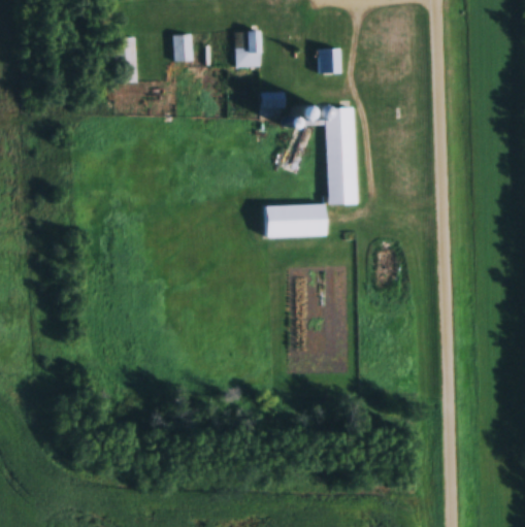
[(235,32),(235,67),(262,67),(262,32),(235,32)]
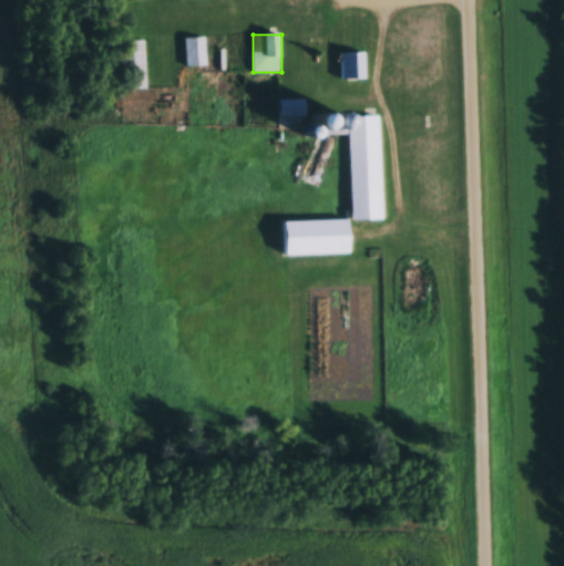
[(187,38),(187,67),(207,67),(207,38),(187,38)]
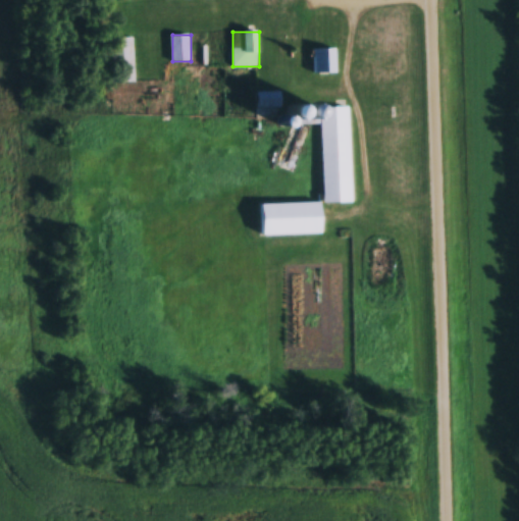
[(116,83),(136,83),(136,38),(116,38),(116,83)]
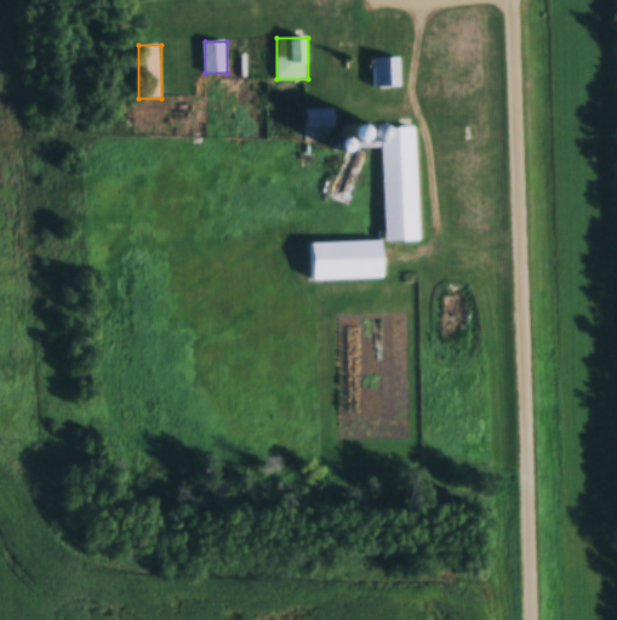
[(375,58),(375,86),(401,86),(401,58),(375,58)]
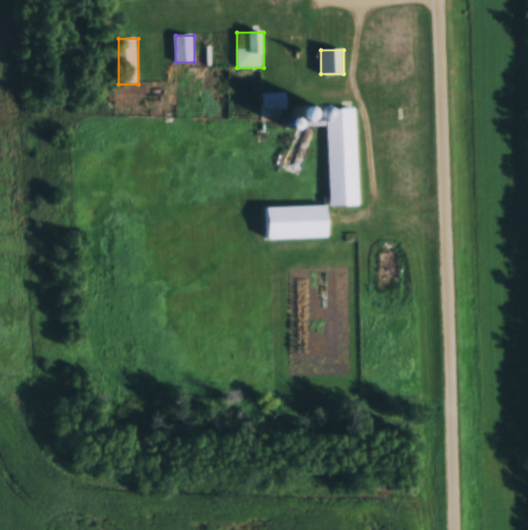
[(286,92),(262,92),(262,110),(286,110),(286,92)]
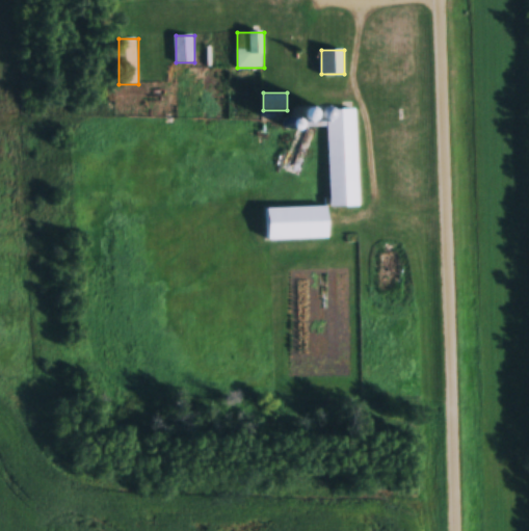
[(360,206),(358,107),(294,109),(294,125),(329,124),(332,206),(360,206)]
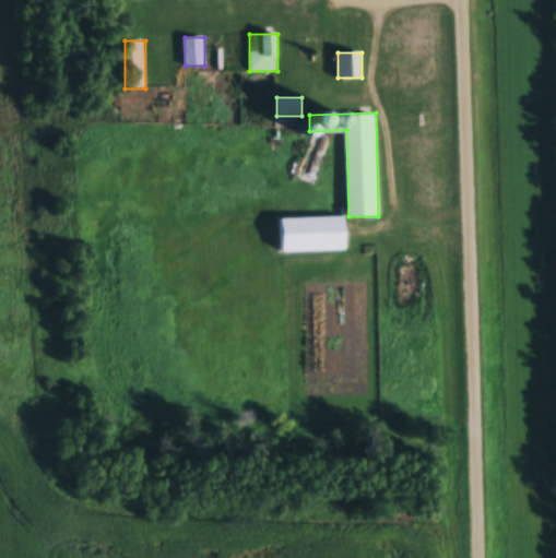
[(346,251),(346,216),(281,217),(281,251),(346,251)]
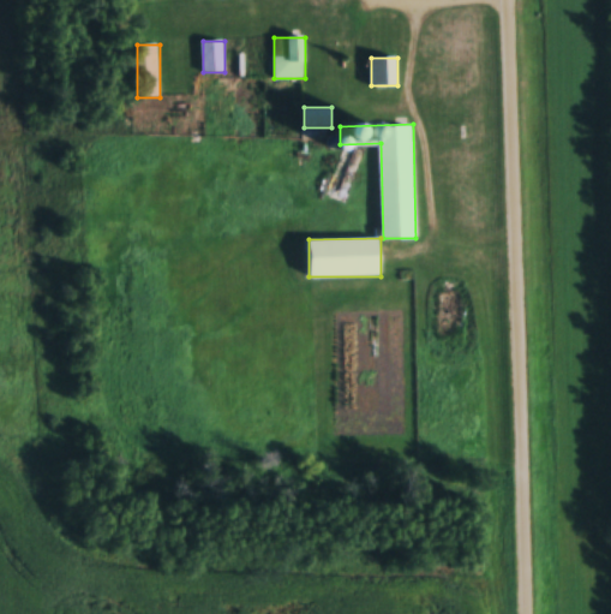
All buildings are outlined.
